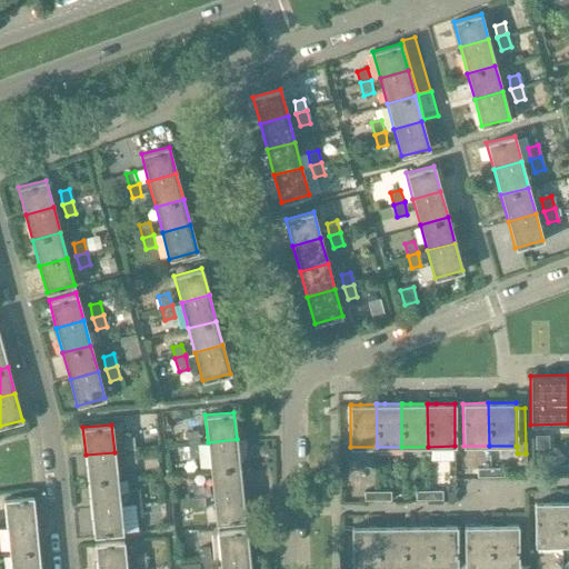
[(197,431),(187,432),(188,445),(199,443),(197,431)]
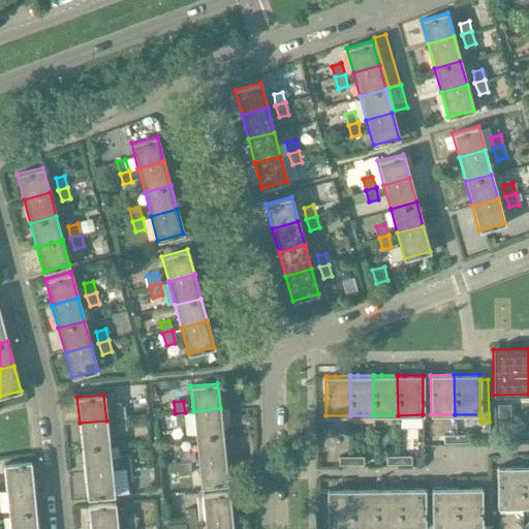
[(114,418),(115,419),(125,418),(123,406),(114,407),(114,418)]
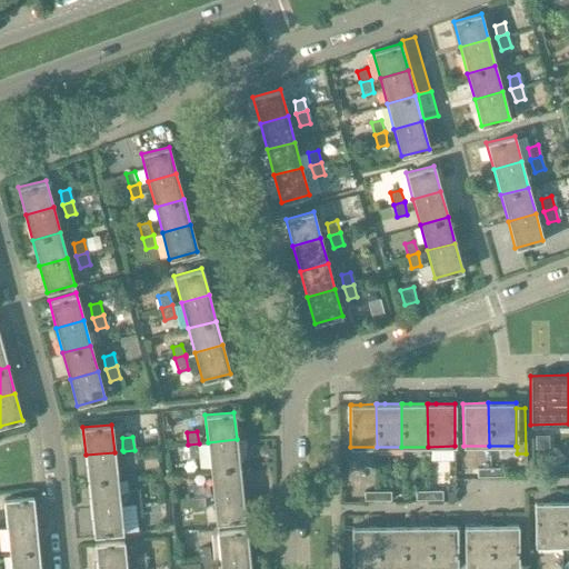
[(237,439),(208,442),(210,469),(239,467),(237,439)]
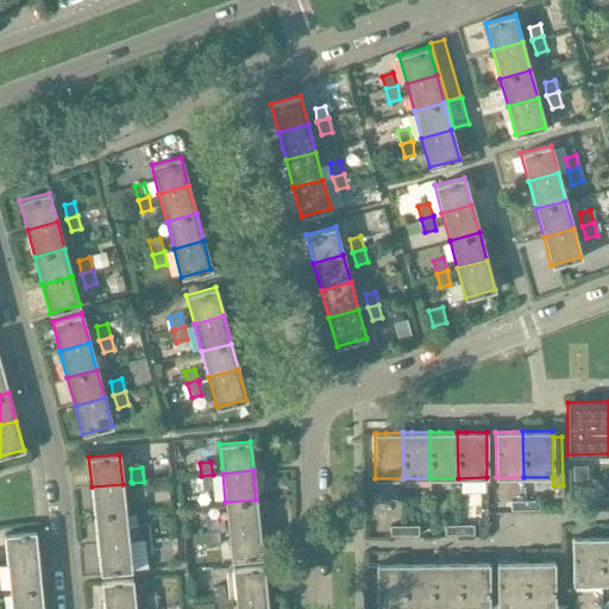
[(213,475),(201,476),(202,489),(213,488),(213,475)]
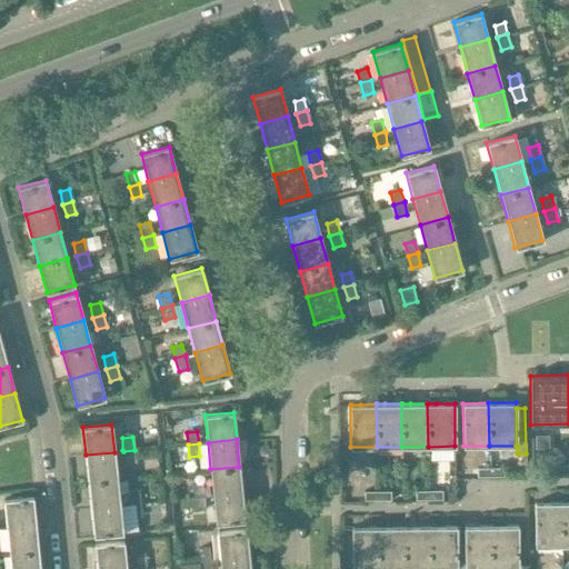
[(135,450),(123,451),(126,463),(136,462),(135,450)]
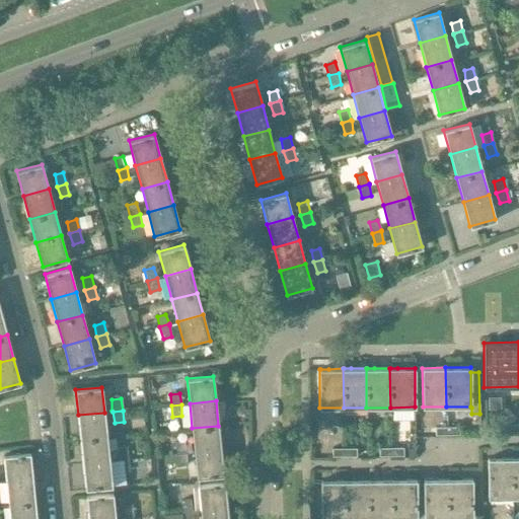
[(104,413),(78,415),(80,439),(106,437),(104,413)]
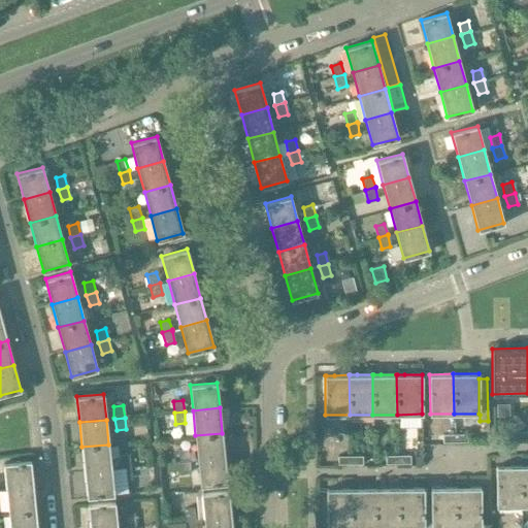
[(454,432),(442,432),(442,440),(454,440),(454,432)]
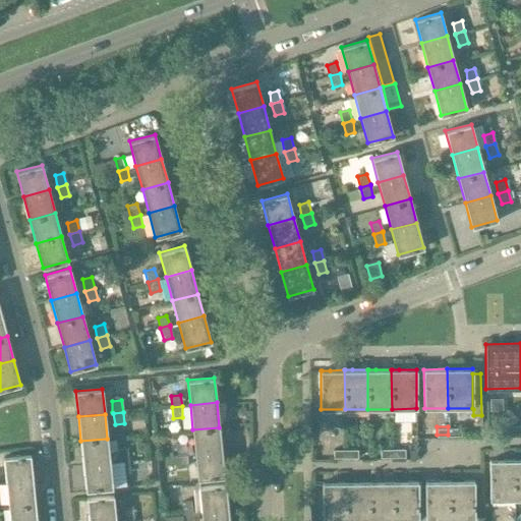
[(461,426),(448,426),(448,435),(461,435),(461,426)]
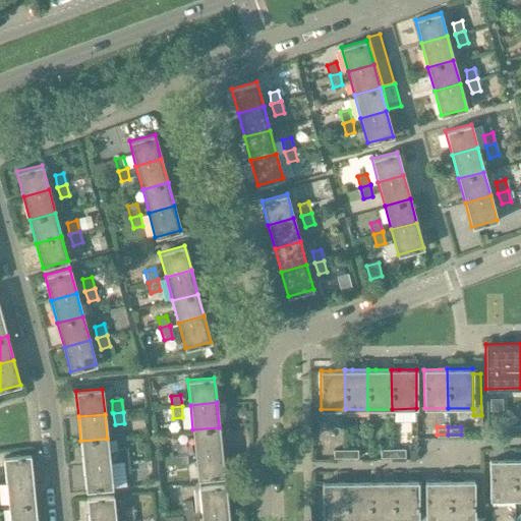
[(219,427),(192,429),(195,454),(221,451),(219,427)]
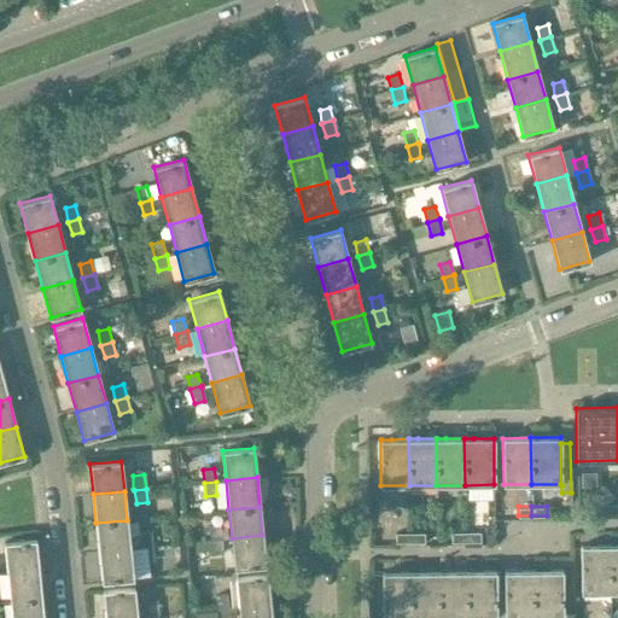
[(127,520),(95,523),(99,553),(129,549),(127,520)]
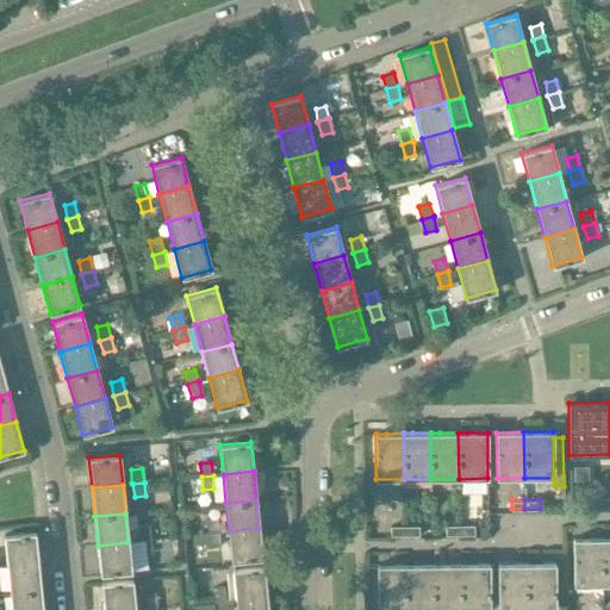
[(217,518),(206,520),(207,534),(219,533),(217,518)]
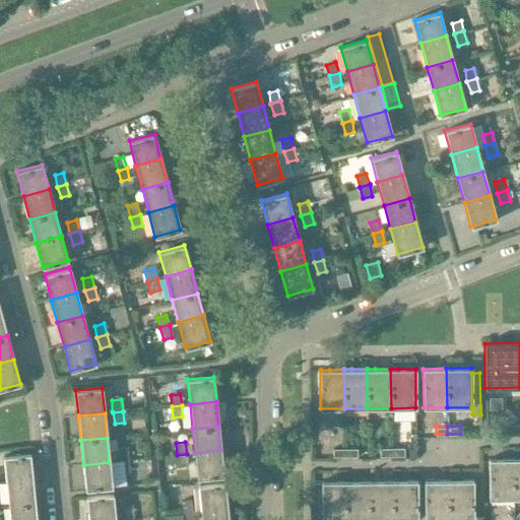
[(117,460),(117,462),(127,461),(126,448),(117,449),(117,460)]
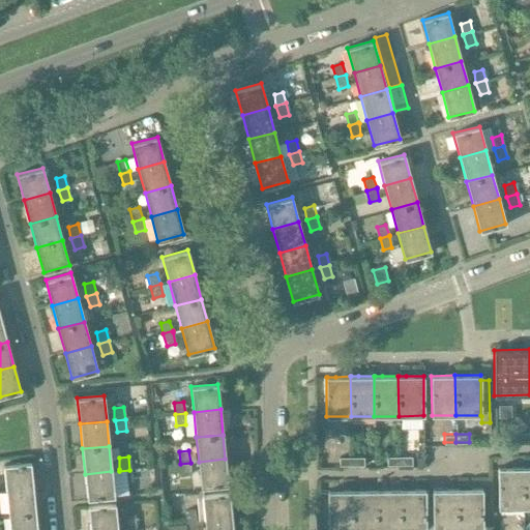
[(225,459),(199,462),(201,488),(228,484),(225,459)]
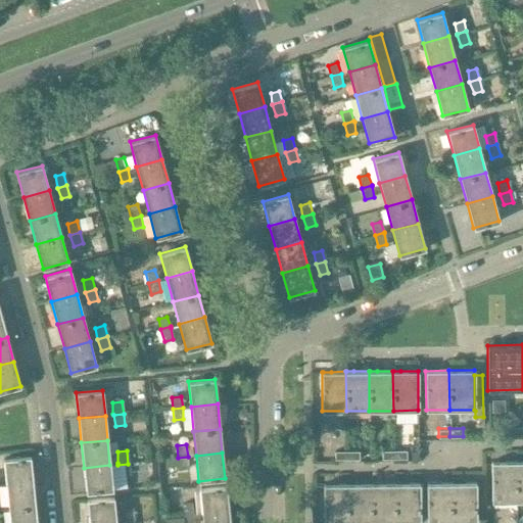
[(32,481),(30,456),(3,459),(6,484),(32,481)]
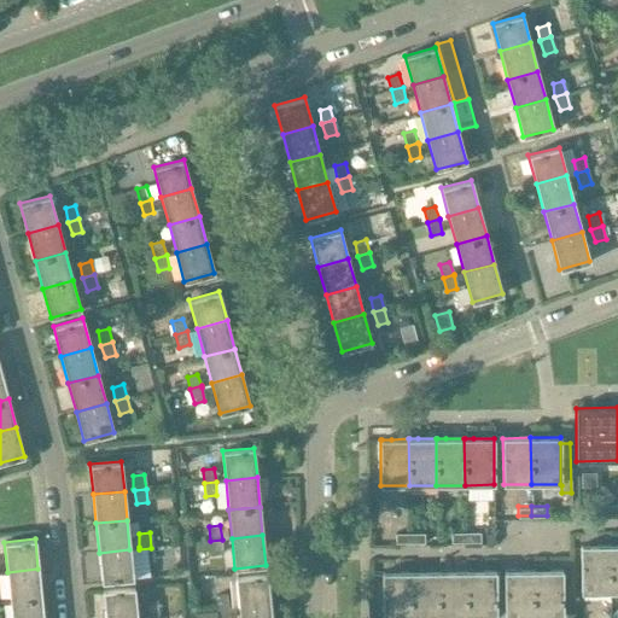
[(222,540),(210,541),(211,554),(222,553),(222,540)]
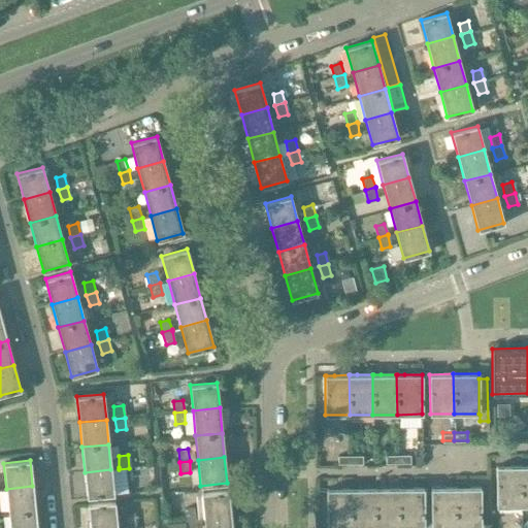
[(521,466),(496,466),(496,506),(521,505),(521,466)]
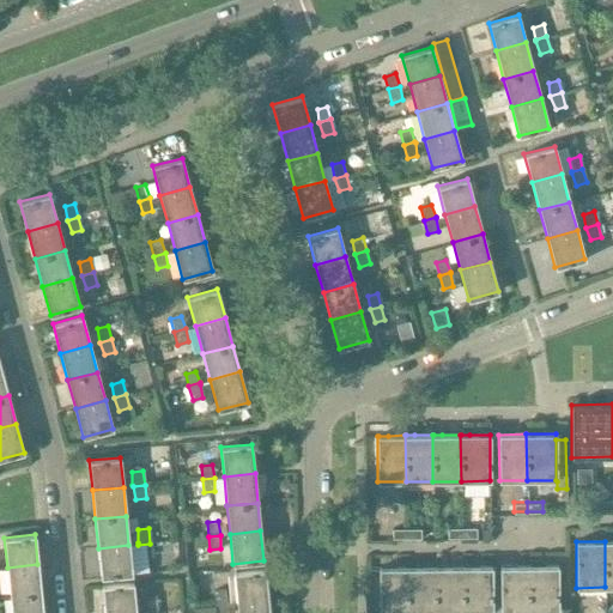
[(150,544),(138,545),(140,557),(151,556),(150,544)]
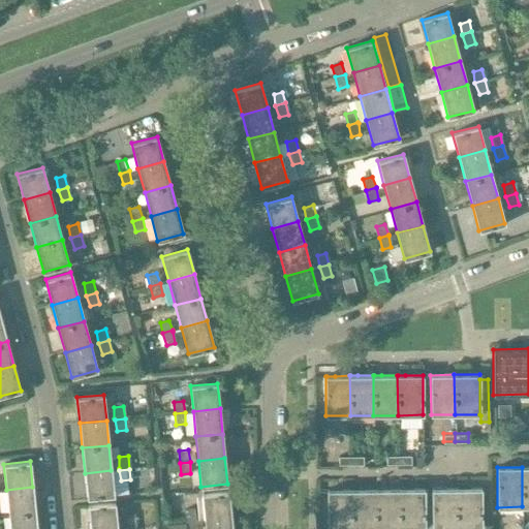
[(111,470),(85,473),(87,498),(114,495),(111,470)]
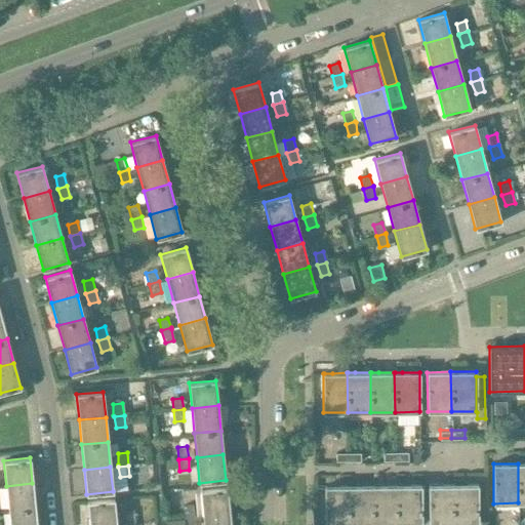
[(32,483),(6,486),(8,510),(35,508),(32,483)]
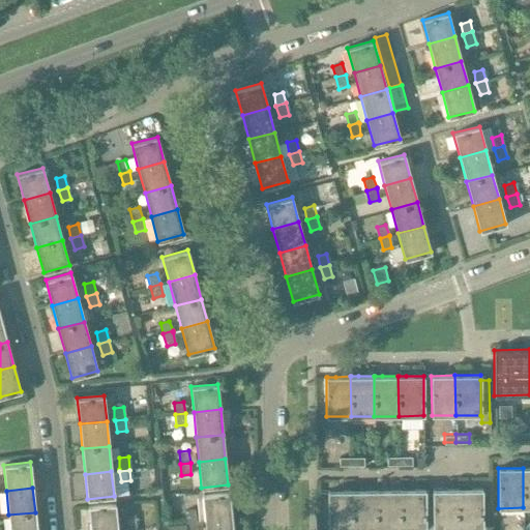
[(465,490),(457,490),(458,529),(482,529),(481,489),(465,490)]
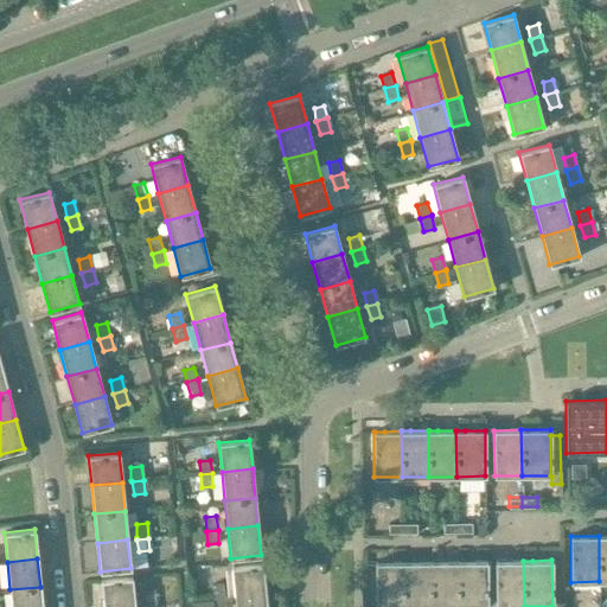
[(429,606),(429,561),(403,562),(403,606),(429,606)]
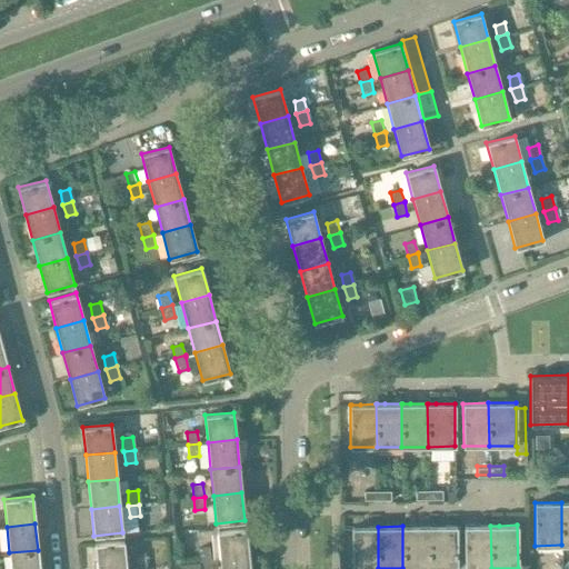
[(428,526),(402,526),(402,568),(413,568),(429,568),(428,526)]
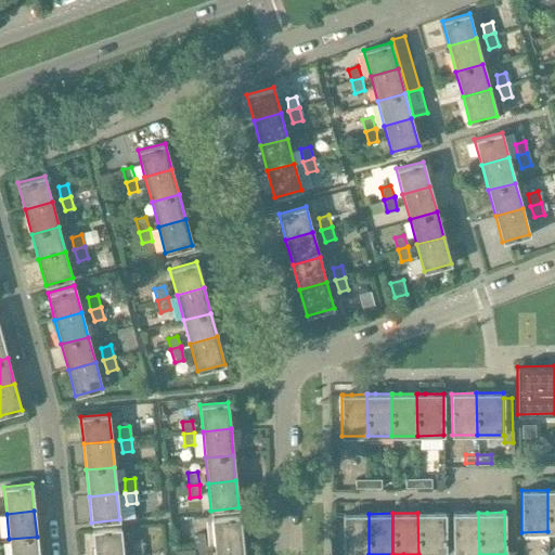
[(444,513),(417,513),(418,554),(446,554),(444,513)]
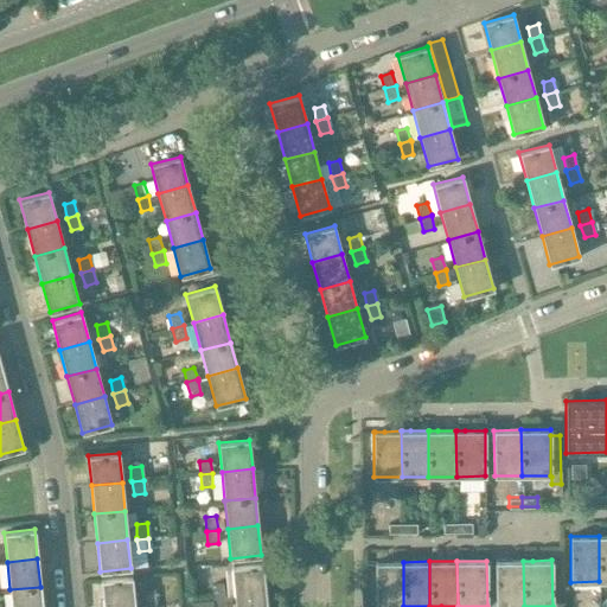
[(497,561),(494,561),(496,606),(524,606),(523,561),(505,561),(497,561)]
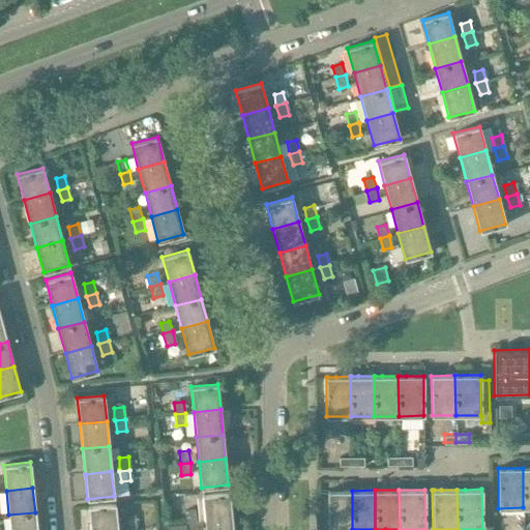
[(352,529),(352,491),(327,491),(327,529),(352,529)]
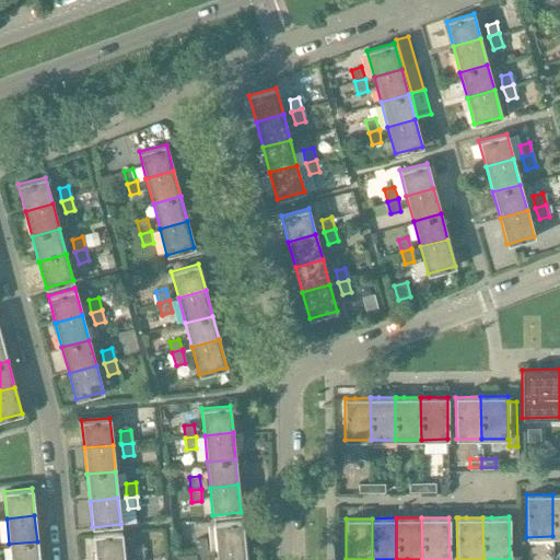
[(213,523),(217,550),(244,547),(242,520),(213,523)]
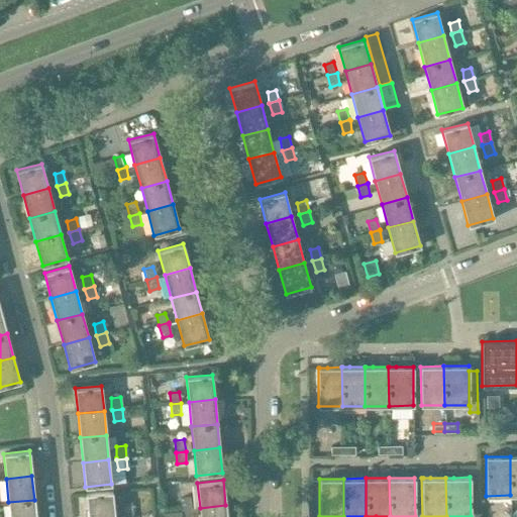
[(86,494),(88,516),(106,516),(114,516),(112,491),(86,494)]
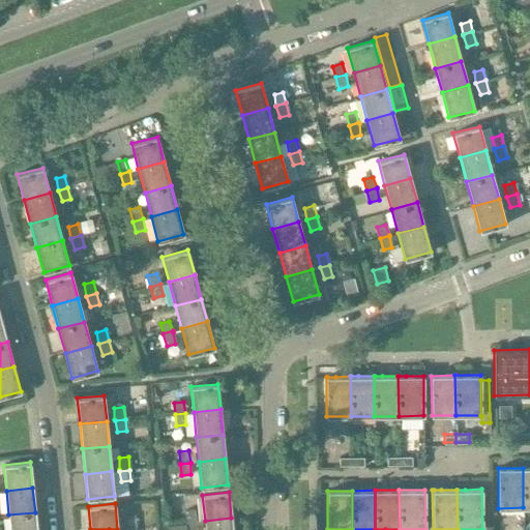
[(194,509),(184,510),(186,523),(197,522),(194,509)]
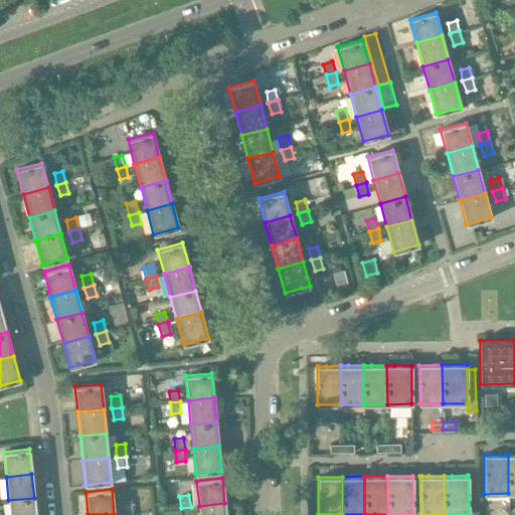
[(35,514),(34,498),(8,500),(9,514),(35,514)]
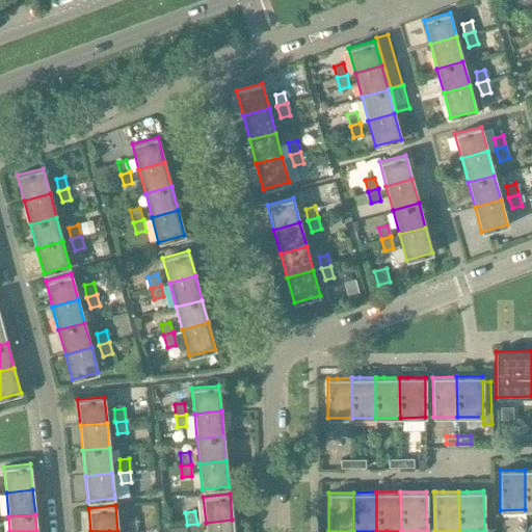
[(126,519),(126,530),(136,530),(135,517),(126,519)]
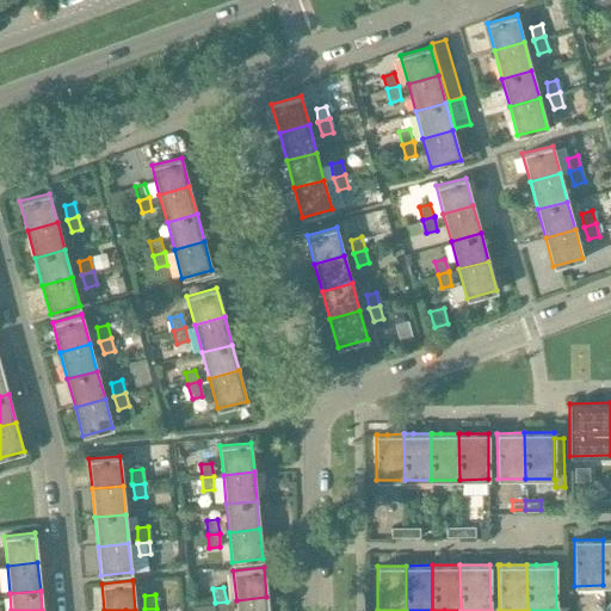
[(267,610),(266,597),(236,600),(236,610),(267,610)]
